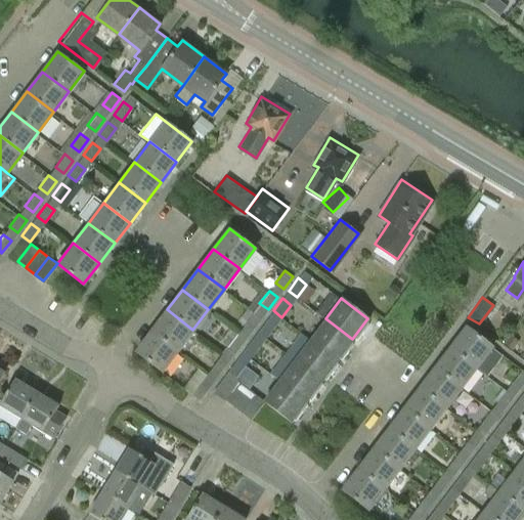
[(167,309),(151,330),(177,350),(192,330),(167,309)]
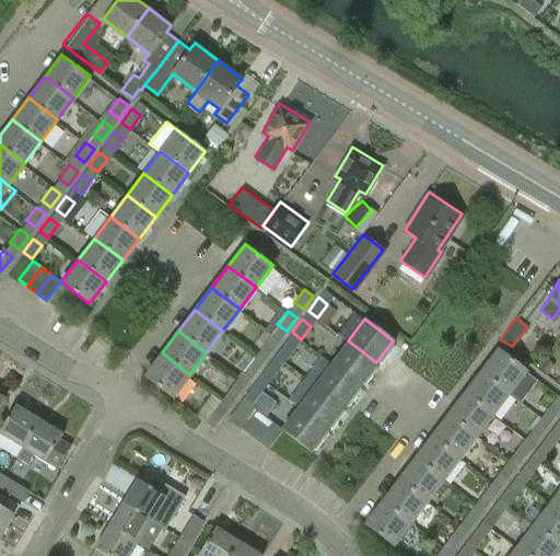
[(269,352),(280,339),(271,333),(260,346),(269,352)]
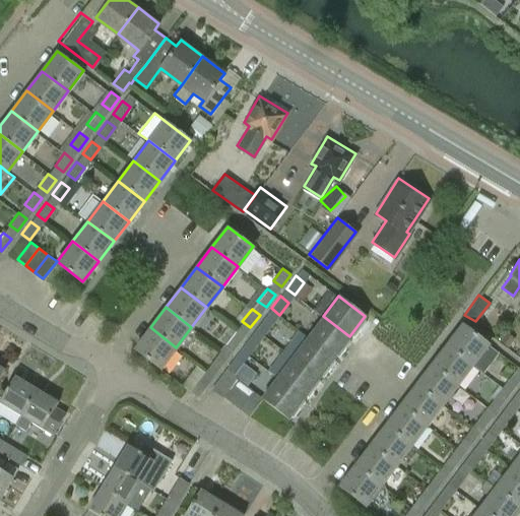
[(264,335),(273,322),(265,316),(256,328),(264,335)]
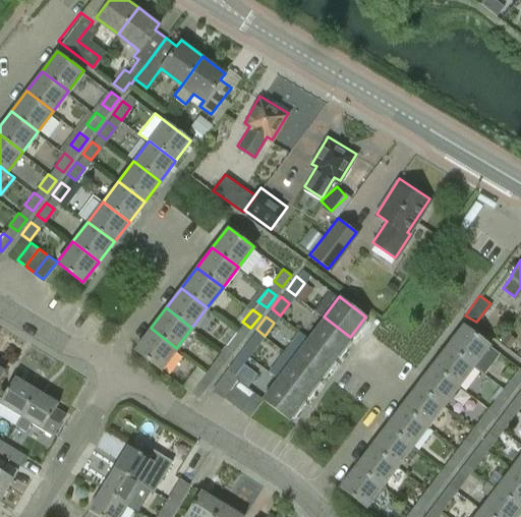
[(335,357),(350,337),(324,317),(309,337),(335,357)]
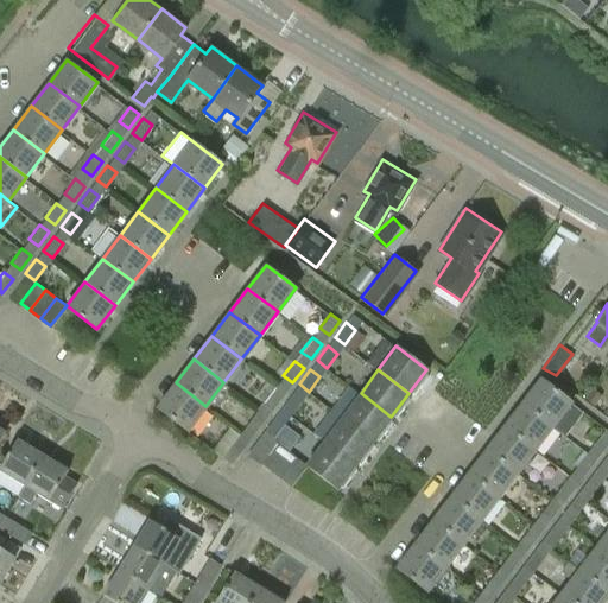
[(539,376),(521,400),(552,423),(570,399),(539,376)]
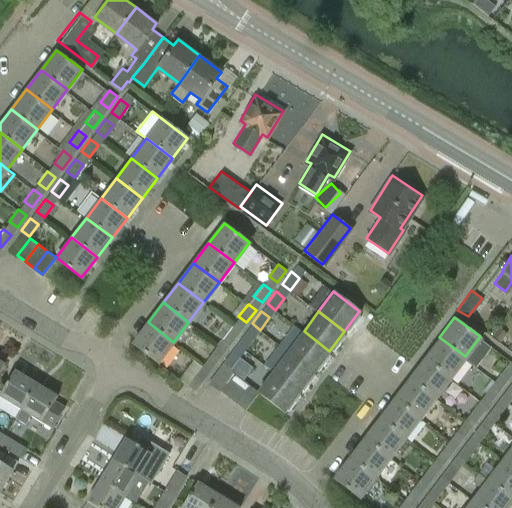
[(173,342),(148,322),(133,342),(158,362),(173,342)]
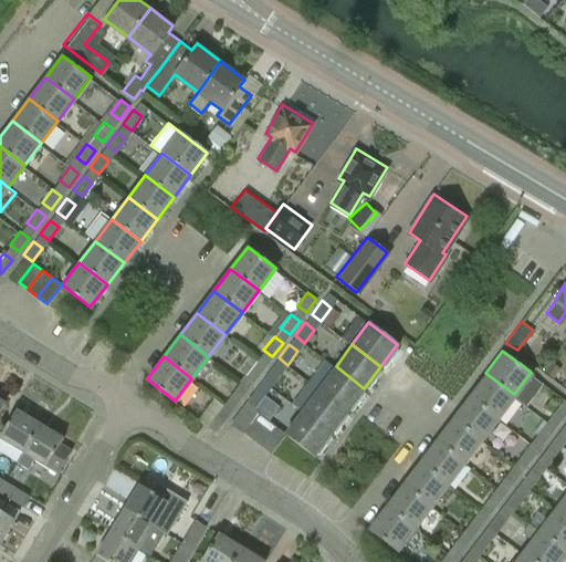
[(255,378),(265,365),(257,358),(247,372),(255,378)]
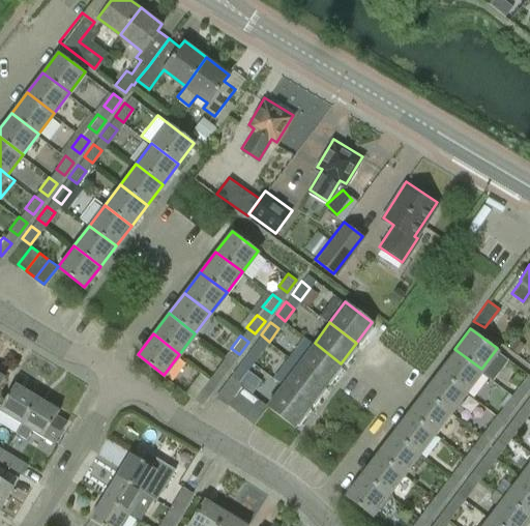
[(255,343),(245,355),(254,361),(263,349),(255,343)]
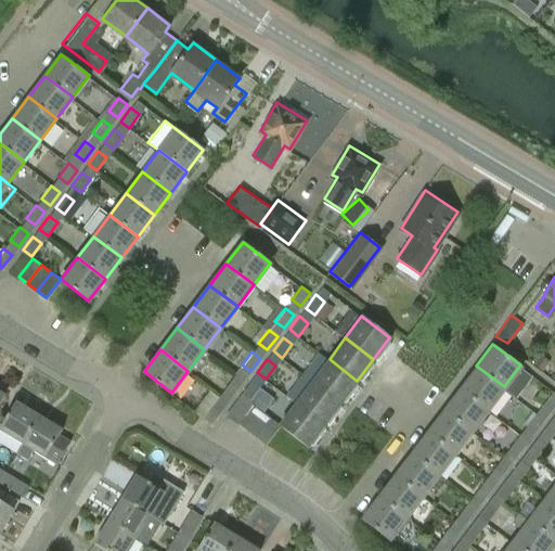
[(313,381),(340,402),(357,381),(330,359),(313,381)]
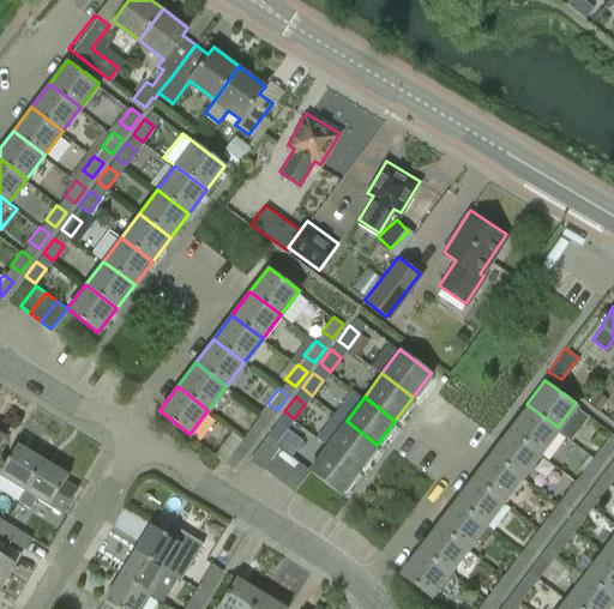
[(527,404),(509,428),(540,451),(558,427),(527,404)]
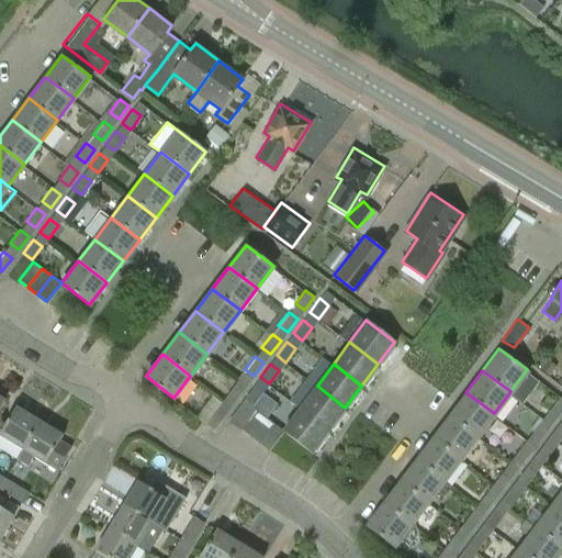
[(238,378),(228,391),(237,398),(247,384),(238,378)]
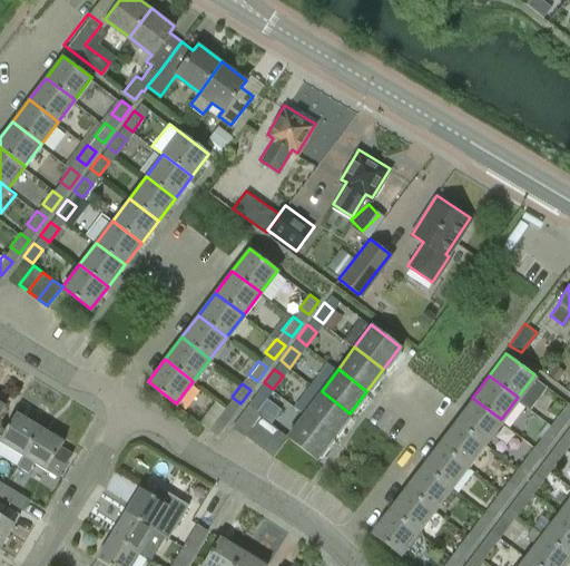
[(247,405),(256,411),(266,398),(257,391),(247,405)]
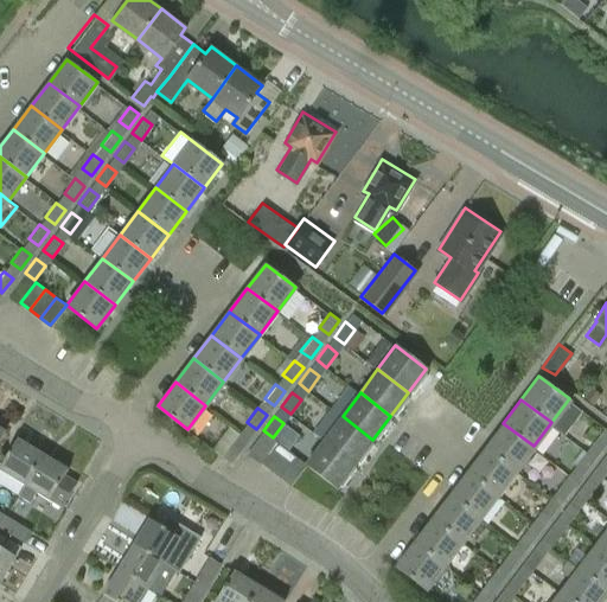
[(355,463),(372,440),(343,416),(325,440),(355,463)]
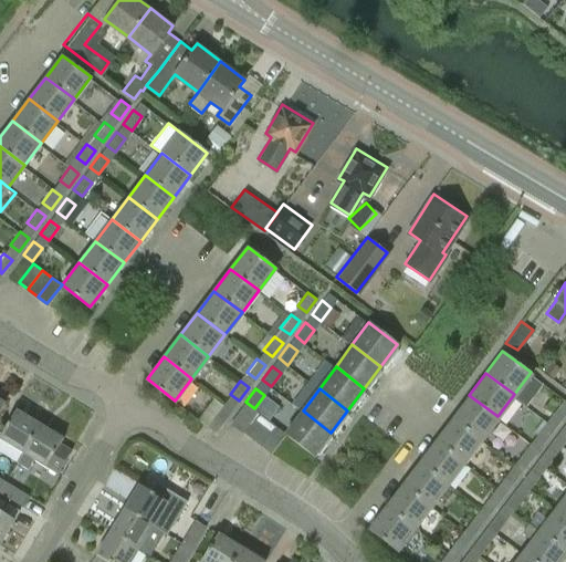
[(469,395),(453,417),(482,438),(498,416),(469,395)]
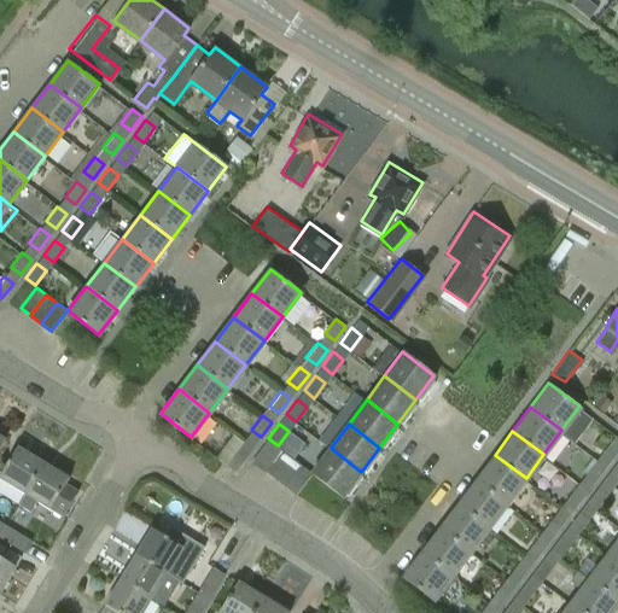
[(605,448),(613,455),(617,449),(617,435),(616,433),(605,448)]
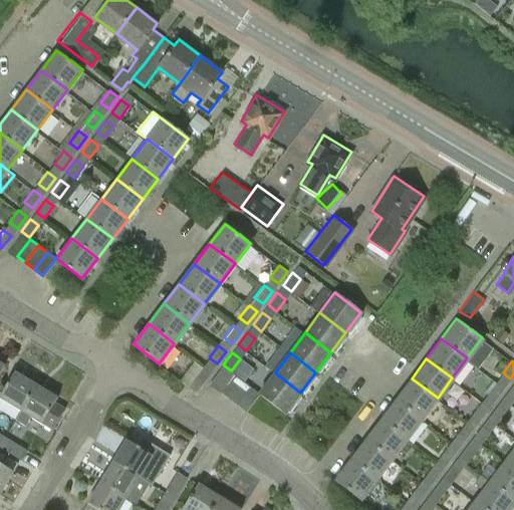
[(234,372),(231,370),(223,364),(209,383),(220,392),(221,391),(234,372)]
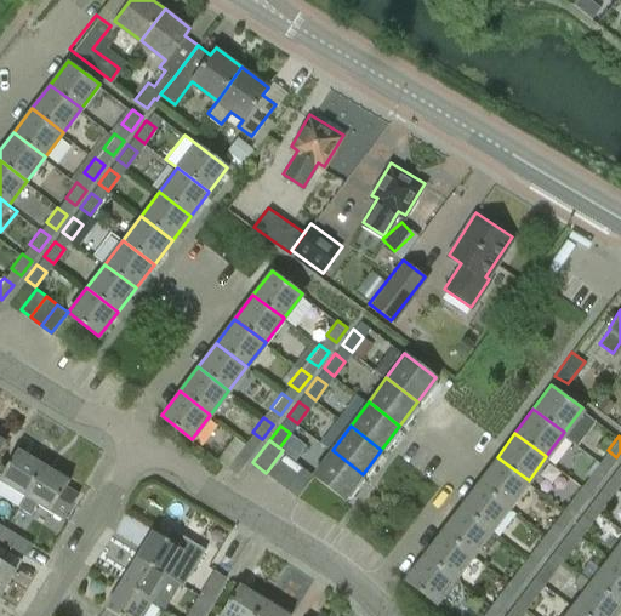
[(244,463),(255,449),(245,441),(234,456),(244,463)]
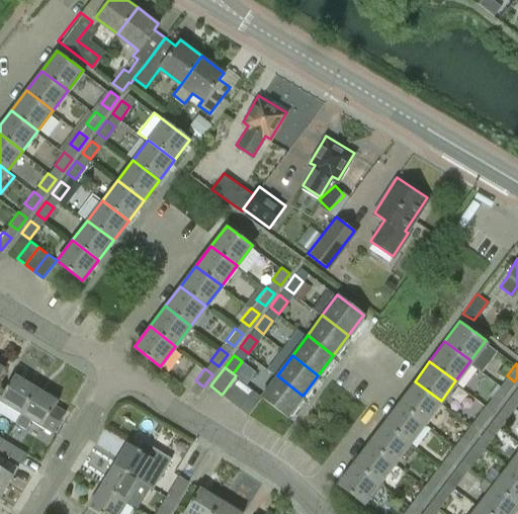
[(0,400),(21,413),(36,387),(15,373),(0,399),(0,400)]
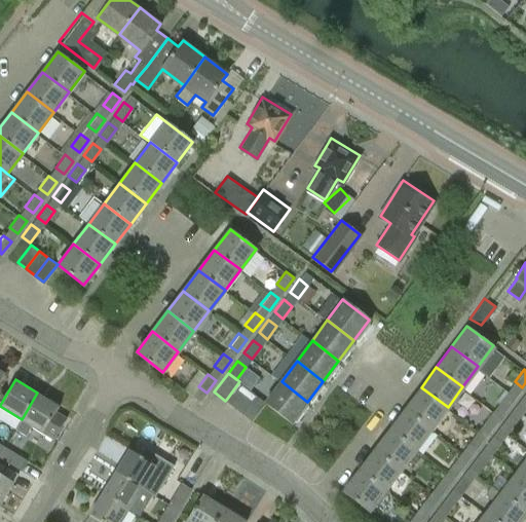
[(234,406),(249,388),(239,381),(226,400),(234,406)]
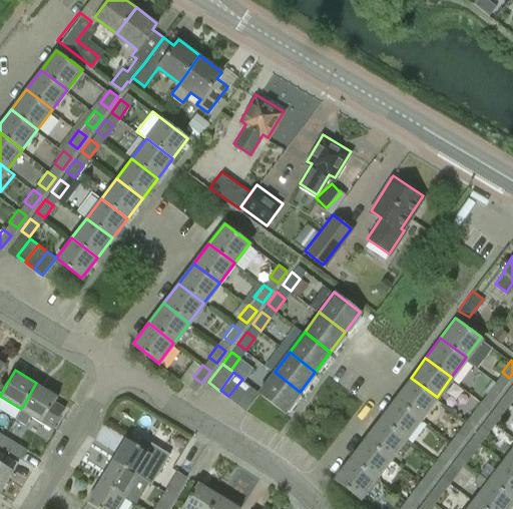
[(275,372),(260,392),(285,411),(300,392),(275,372)]
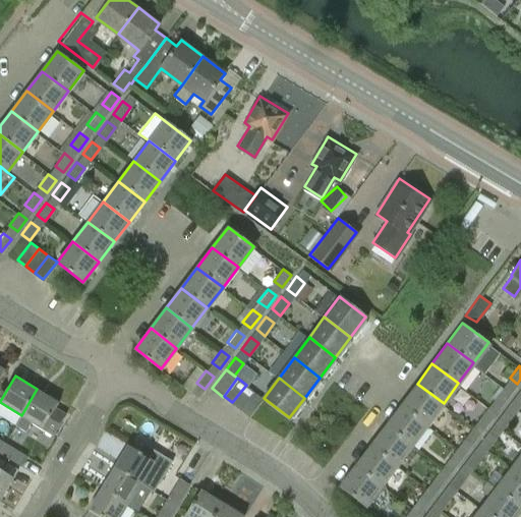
[(417,384),(402,404),(428,423),(444,403),(417,384)]
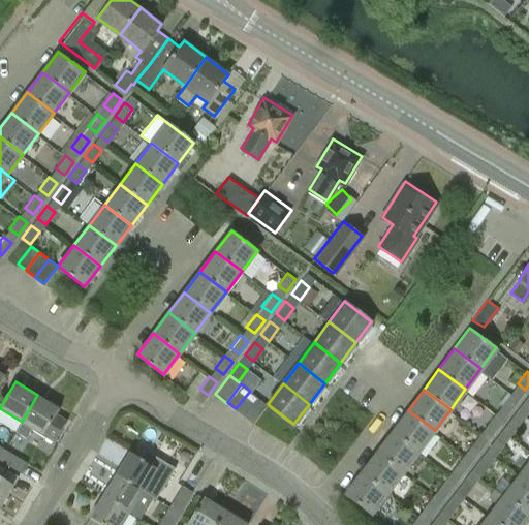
[(244,415),(258,397),(250,391),(236,408),(244,415)]
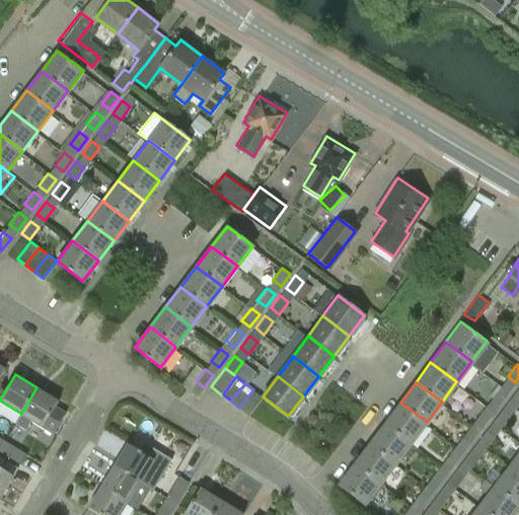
[(510,390),(502,384),(493,396),(501,402),(510,390)]
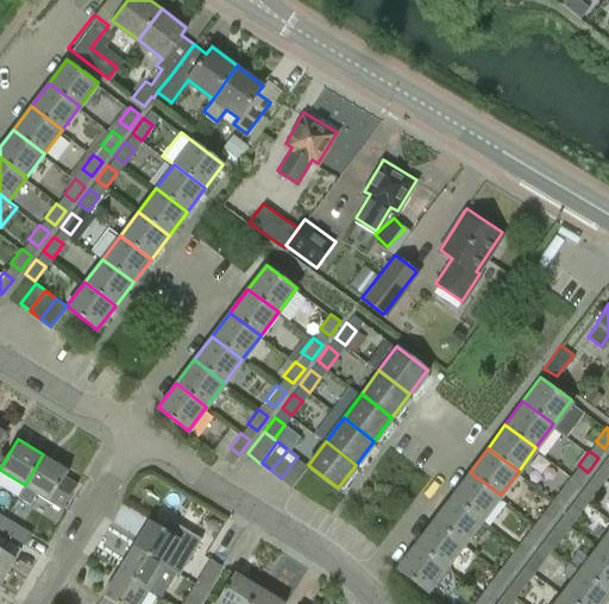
[(25,485),(50,501),(51,499),(63,507),(77,484),(66,477),(69,471),(43,454),(25,485)]
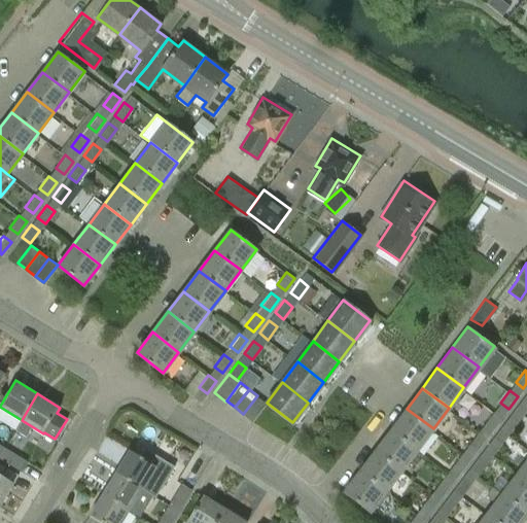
[(257,395),(243,414),(252,420),(267,403),(257,395)]
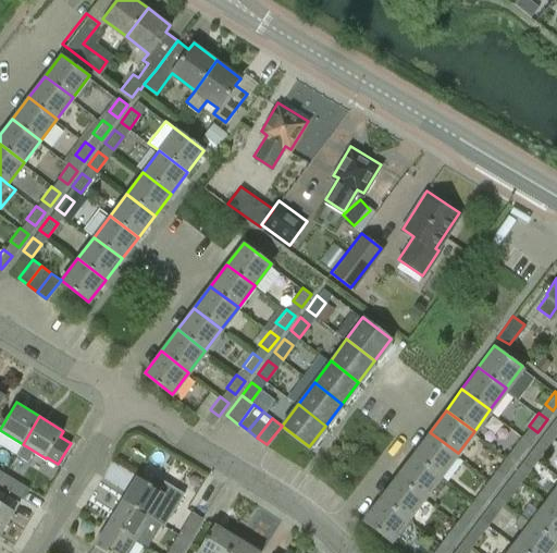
[(542,435),(549,441),(556,431),(556,426),(552,422),(542,435)]
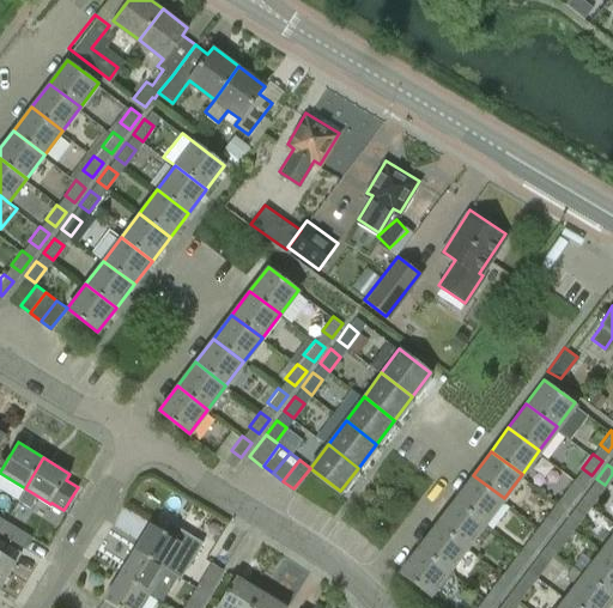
[(473,475),(455,498),(486,522),(504,498),(473,475)]
